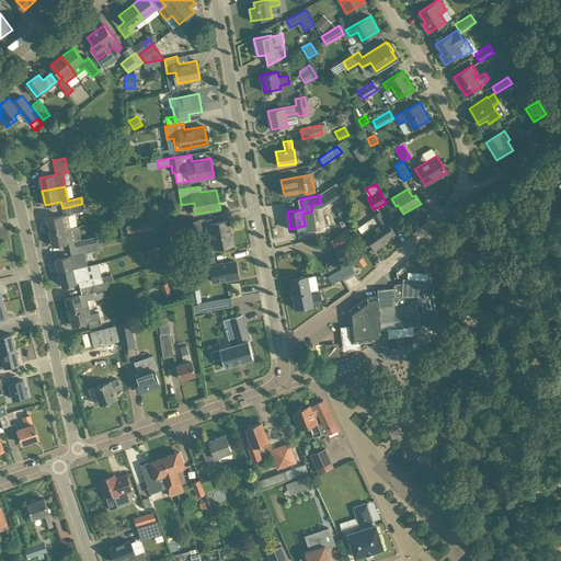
[(64,215),(47,218),(50,231),(71,227),(68,214),(83,210),(82,204),(63,208),(64,215)]
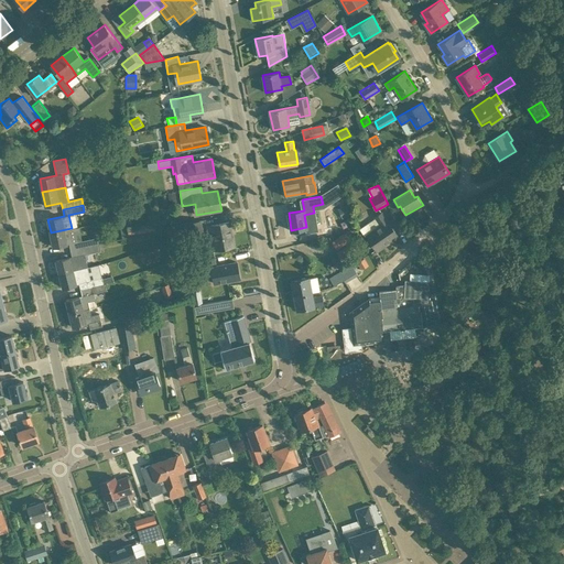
[(338,208),(343,218),(350,215),(346,205),(338,208)]
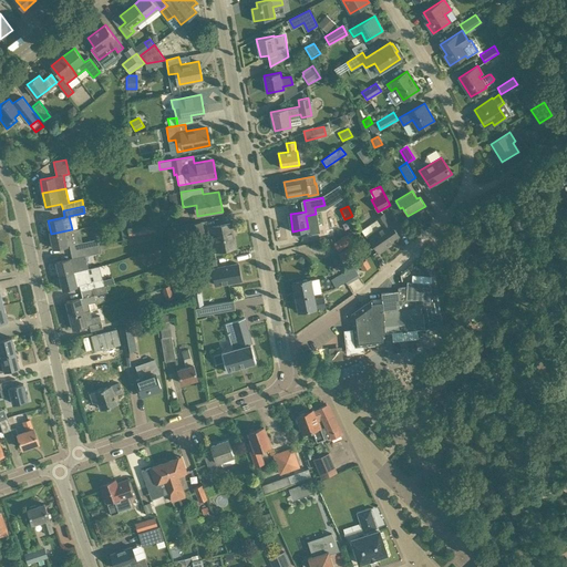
[(370,225),(361,230),(367,237),(368,236),(372,243),(379,251),(400,237),(390,222),(383,214),(377,218),(382,226),(374,232),(370,225)]
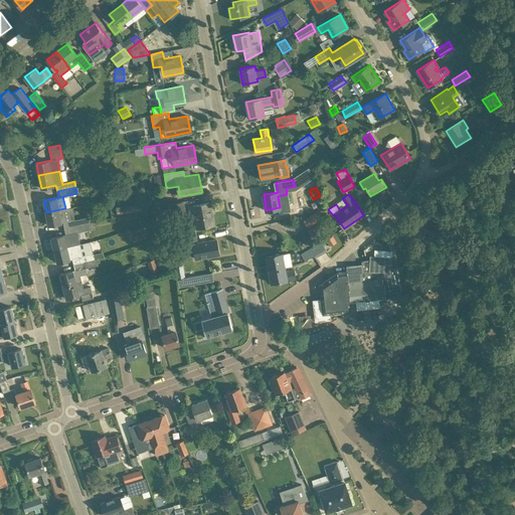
[(115,199),(109,200),(112,217),(118,216),(118,215),(117,214),(116,206),(115,199)]
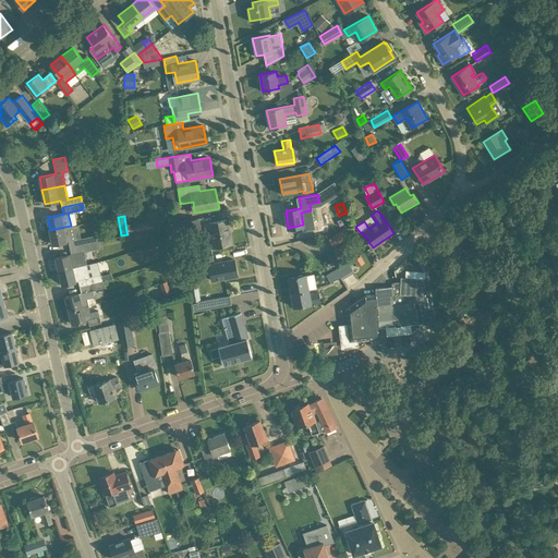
[(183,221),(185,231),(199,228),(198,218),(183,221)]
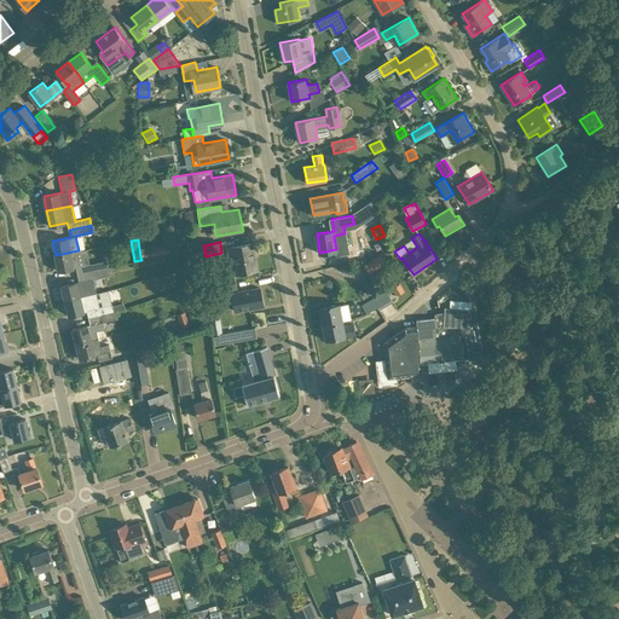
[(167,243),(139,248),(140,258),(168,253),(167,243)]
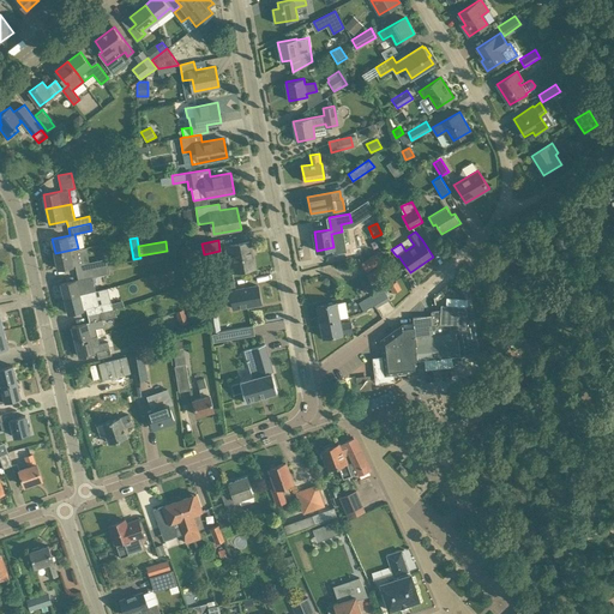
[(227,246),(232,271),(254,268),(250,241),(227,246)]
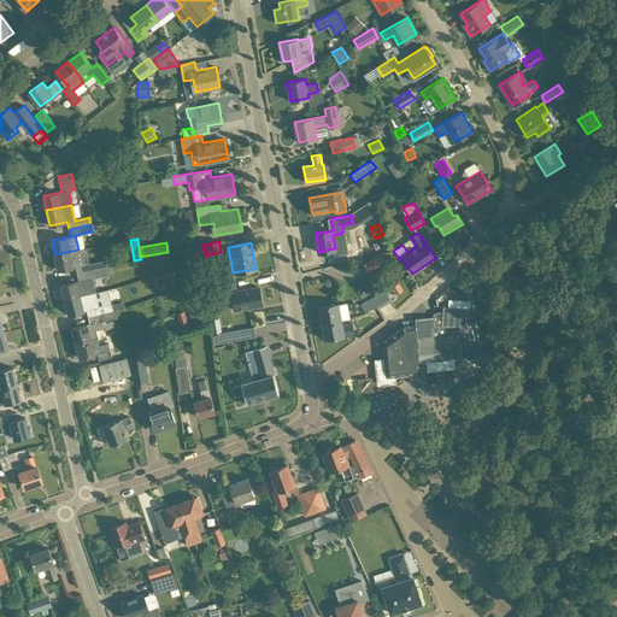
[(78,250),(56,254),(58,270),(76,266),(77,274),(103,268),(109,266),(107,259),(89,263),(81,264),(78,250)]
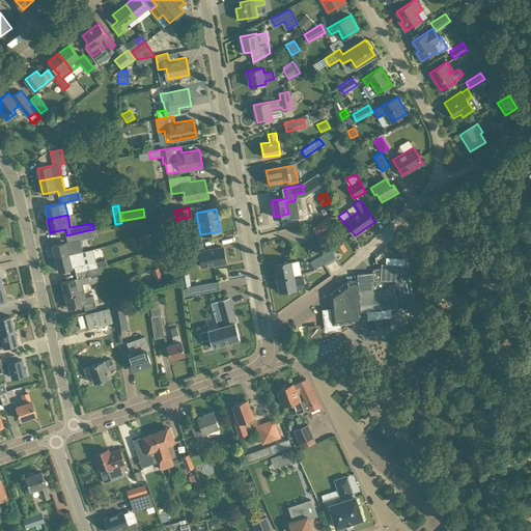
[(312,227),(317,236),(331,227),(326,219),(312,227)]
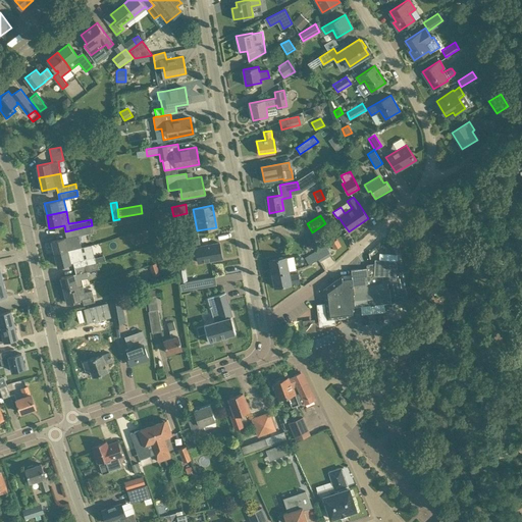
[(66,237),(52,241),(55,253),(82,247),(79,236),(88,232),(87,226),(65,231),(66,237)]
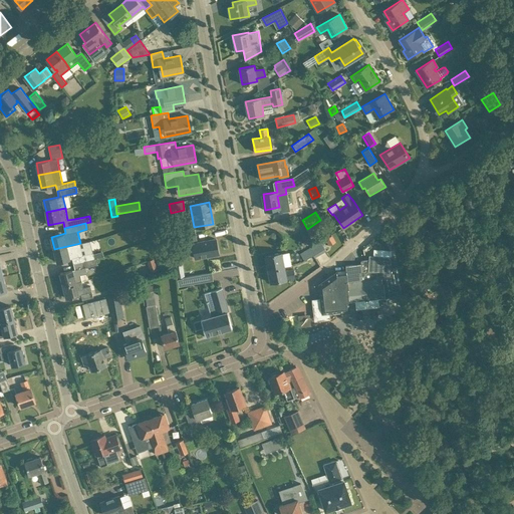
[(181,238),(183,248),(193,246),(195,258),(219,254),(216,239),(197,242),(196,233),(181,238)]
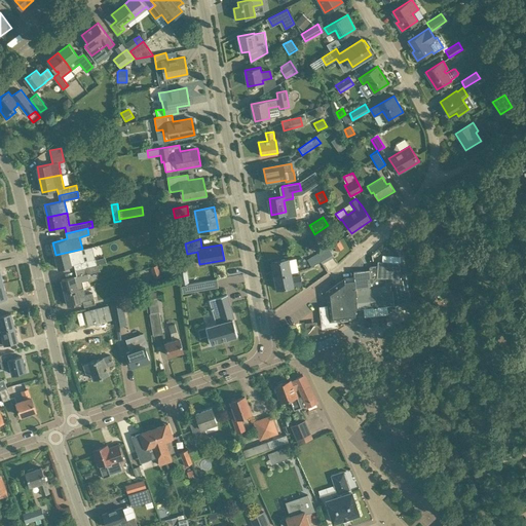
[(306,246),(306,247),(310,253),(320,247),(315,239),(306,246)]
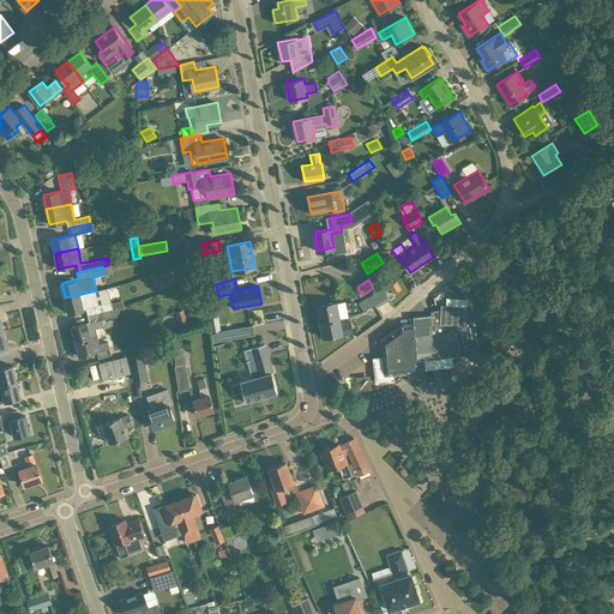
[(389,286),(393,294),(401,289),(396,281),(389,286)]
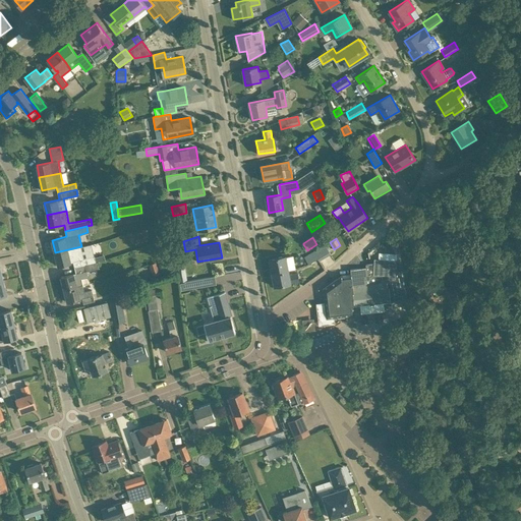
[(392,242),(396,246),(400,242),(397,238),(392,242)]
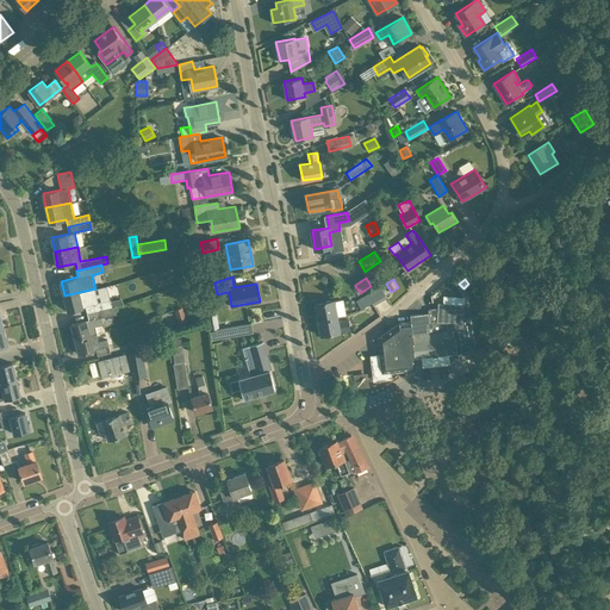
[(64,296),(68,311),(86,306),(87,313),(100,310),(112,307),(111,302),(106,286),(95,290),(95,288),(64,296)]
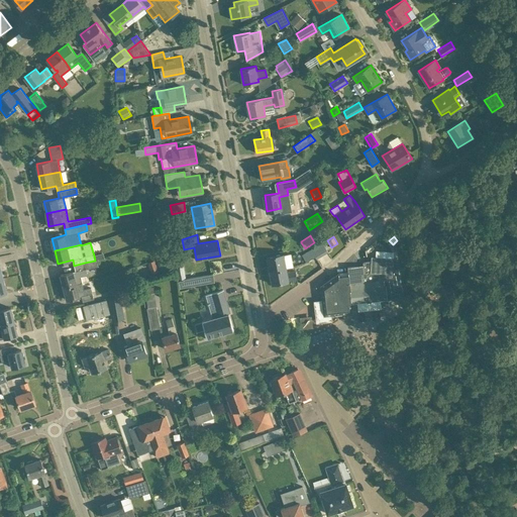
[(316,246),(320,253),(315,256),(316,259),(328,252),(322,242),(316,246)]
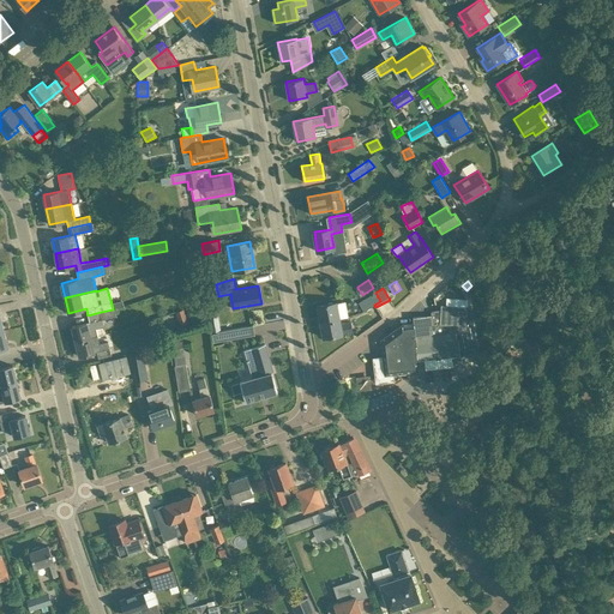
[(375,293),(359,302),(363,312),(374,305),(380,301),(375,293)]
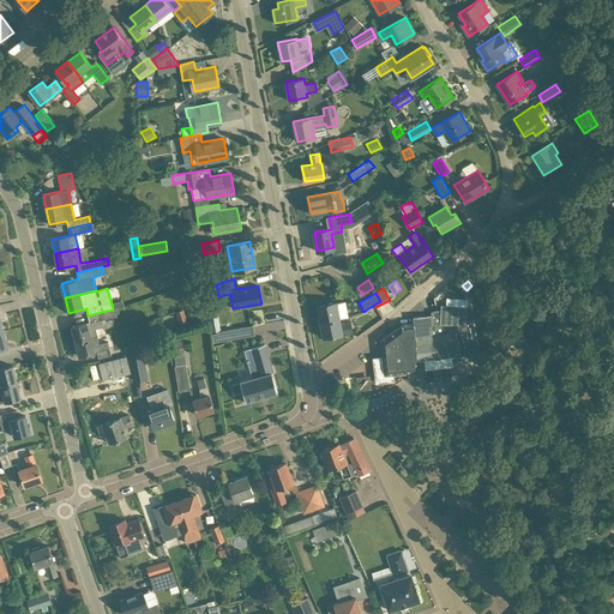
[(317,305),(320,323),(339,318),(347,317),(344,302),(344,300),(317,305)]
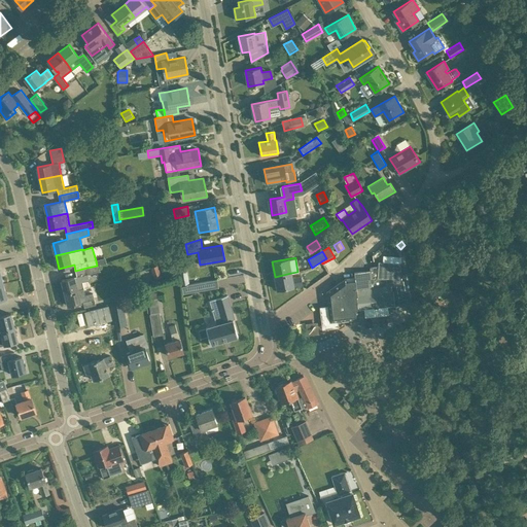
[(370,270),(354,272),(355,277),(358,309),(394,305),(392,291),(388,289),(389,280),(400,281),(401,264),(379,261),(378,266),(372,267),(371,267),(371,268),(370,268),(370,269),(370,270)]
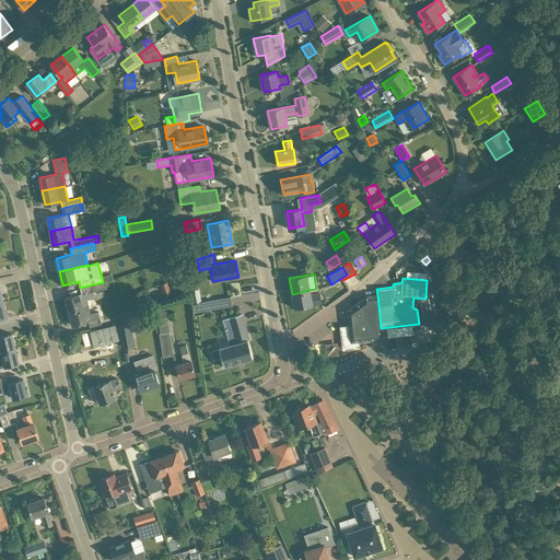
[(172,293),(167,281),(160,284),(164,296),(172,293)]
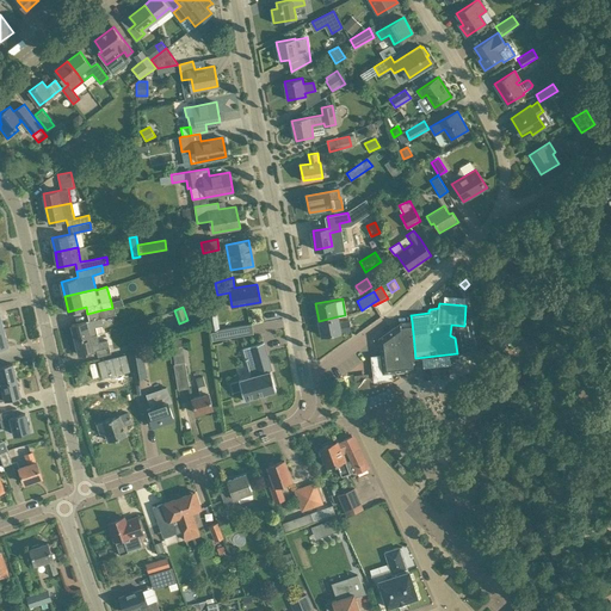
[(112,308),(100,310),(102,319),(116,315),(113,308),(112,308)]
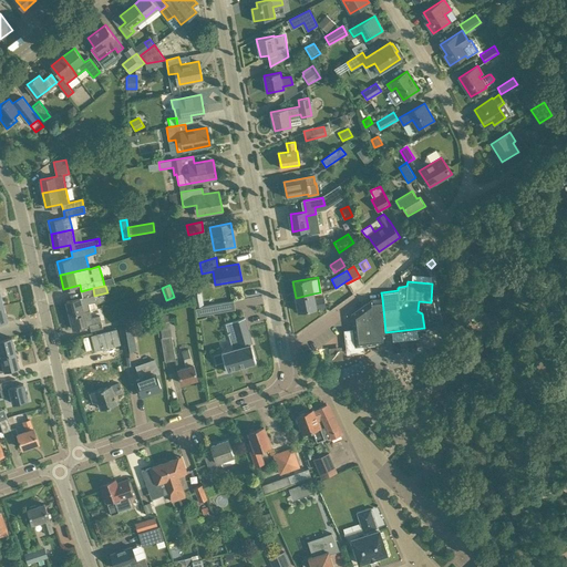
[(83,297),(66,301),(70,315),(90,310),(91,310),(89,302),(96,301),(94,296),(93,288),(81,291),(83,297)]
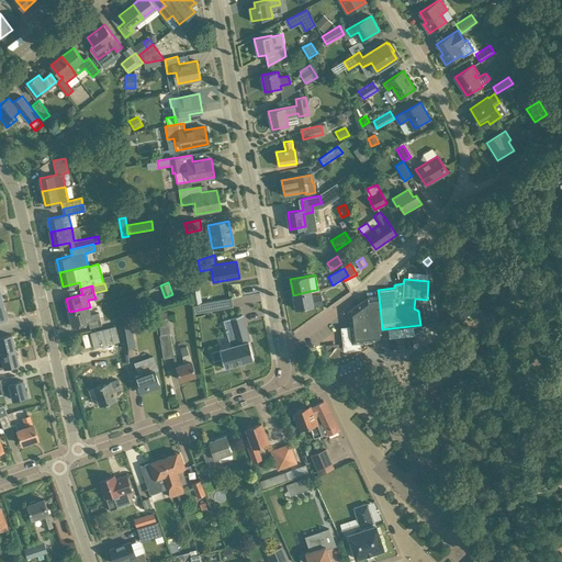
[(191,291),(193,304),(202,302),(200,290),(191,291)]
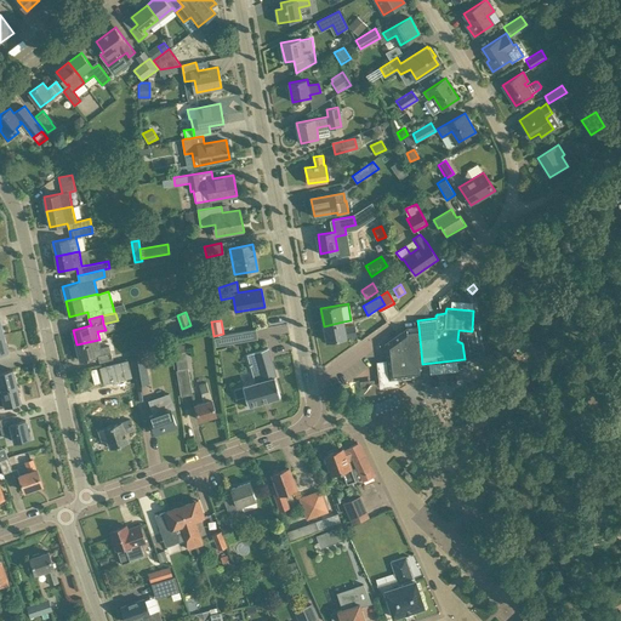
[(343,322),(324,326),(326,341),(357,336),(354,324),(345,326),(343,322)]
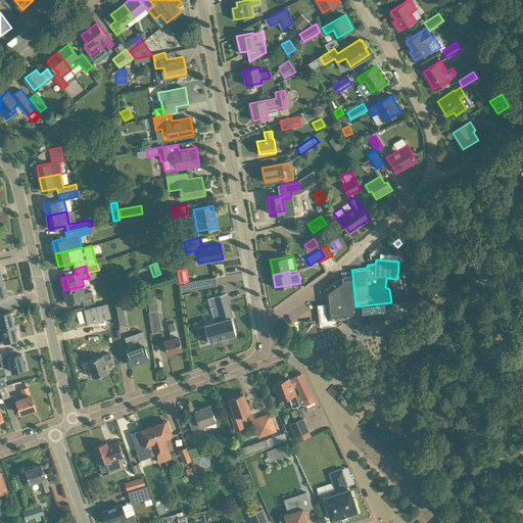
[(326,303),(317,304),(320,327),(336,325),(335,319),(357,317),(355,306),(352,275),(342,276),(324,289),(326,303)]
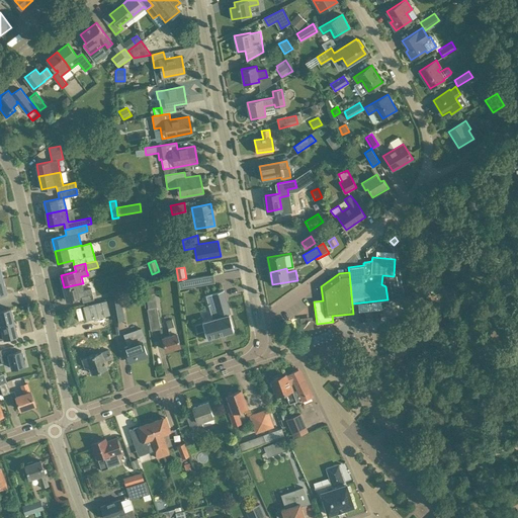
[(201,276),(183,279),(185,287),(203,284),(201,276)]
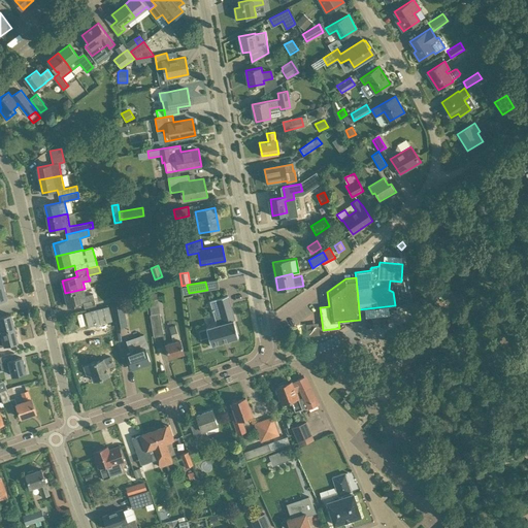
[(84,289),(65,293),(68,306),(84,302),(85,308),(96,305),(93,294),(86,296),(84,289)]
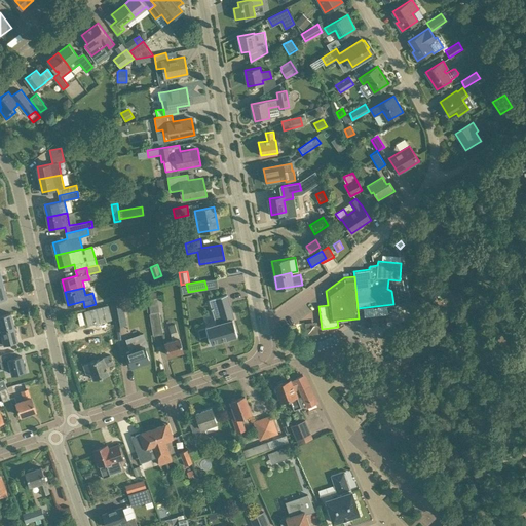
[(227,294),(215,298),(220,315),(214,316),(216,324),(205,327),(205,328),(198,330),(200,337),(199,337),(199,338),(208,336),(209,340),(208,340),(209,345),(218,343),(217,341),(237,336),(232,320),(234,318),(227,294)]
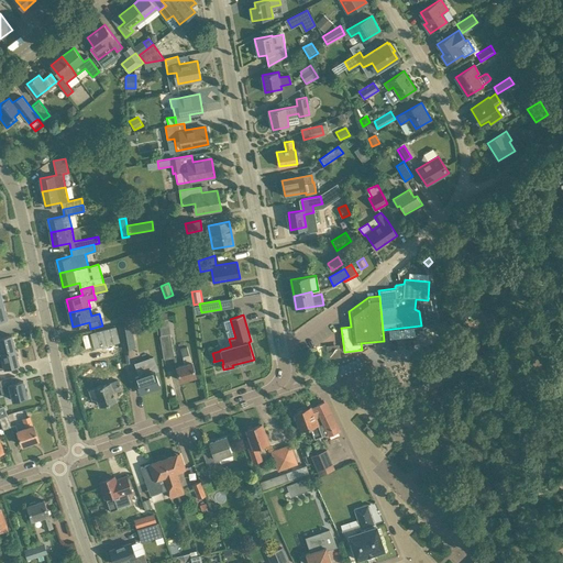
[(131,322),(119,324),(123,348),(134,346),(131,322)]
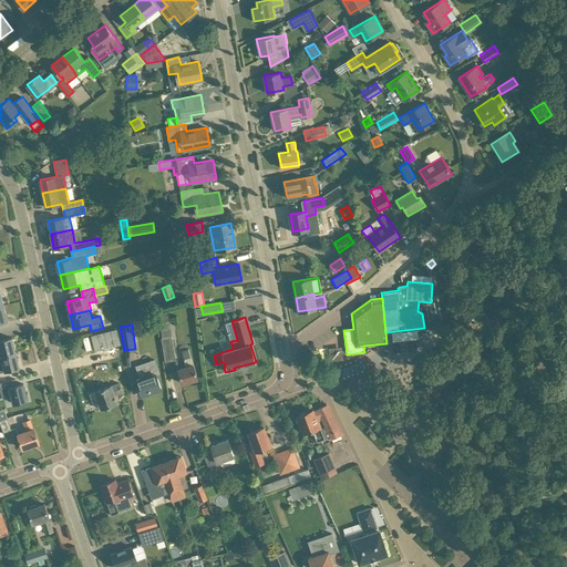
[(91,336),(95,351),(121,344),(116,329),(91,336)]
